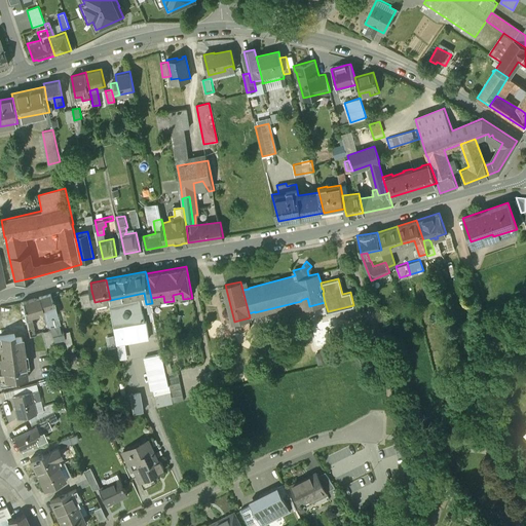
[(91,291),(81,293),(83,305),(95,302),(91,291)]
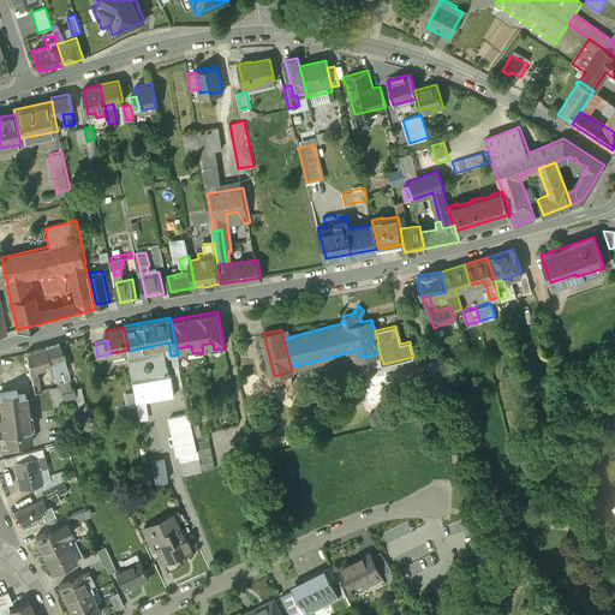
[(61,342),(46,347),(51,362),(58,359),(65,357),(61,342)]
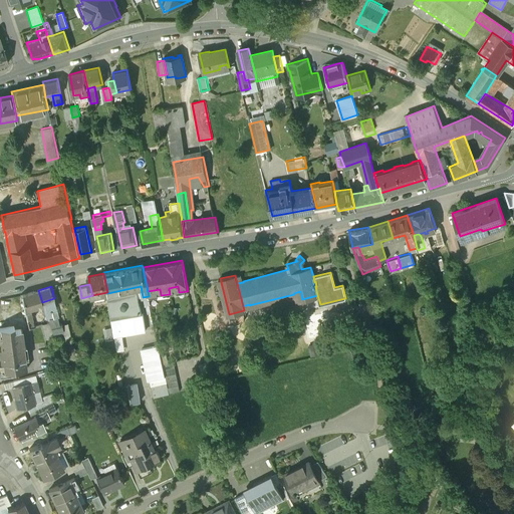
[(38,290),(23,295),(24,307),(42,302),(38,290)]
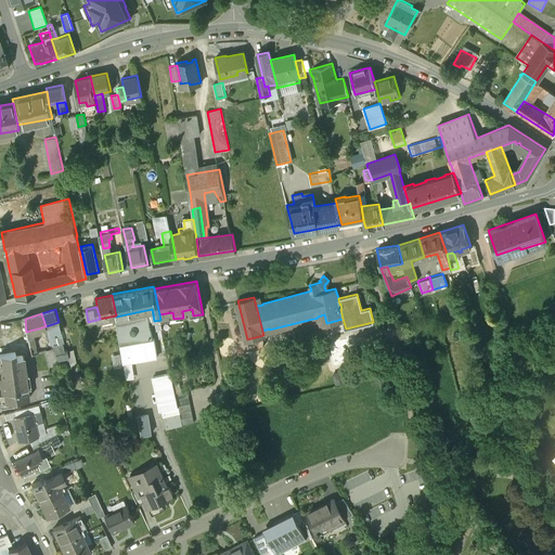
[(131,313),(116,317),(124,361),(158,356),(155,338),(153,338),(149,314),(132,318),(131,313)]
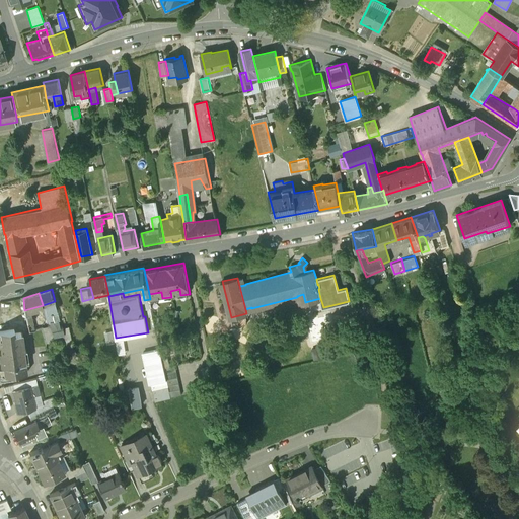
[(55,301),(49,303),(50,307),(47,308),(51,325),(52,329),(63,327),(62,322),(59,322),(55,301)]
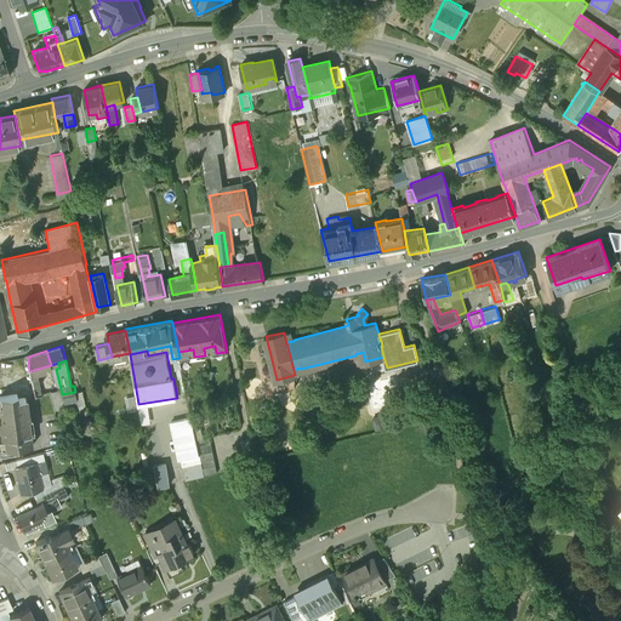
[(61,389),(50,392),(56,411),(78,406),(75,392),(62,394),(61,389)]
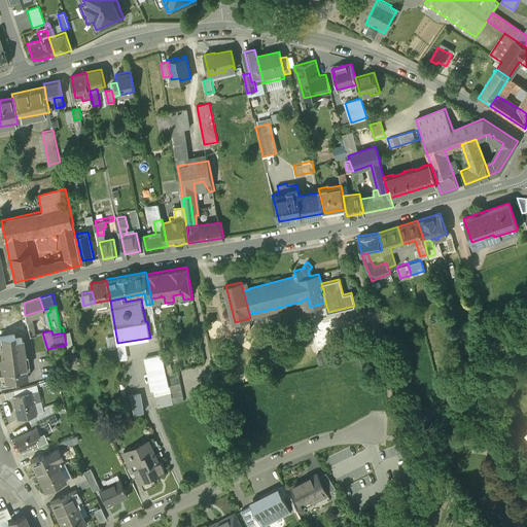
[(14,335),(0,336),(0,346),(1,356),(0,356),(0,365),(2,384),(14,383),(14,380),(28,378),(26,360),(28,360),(27,353),(25,354),(23,337),(14,338),(14,335)]
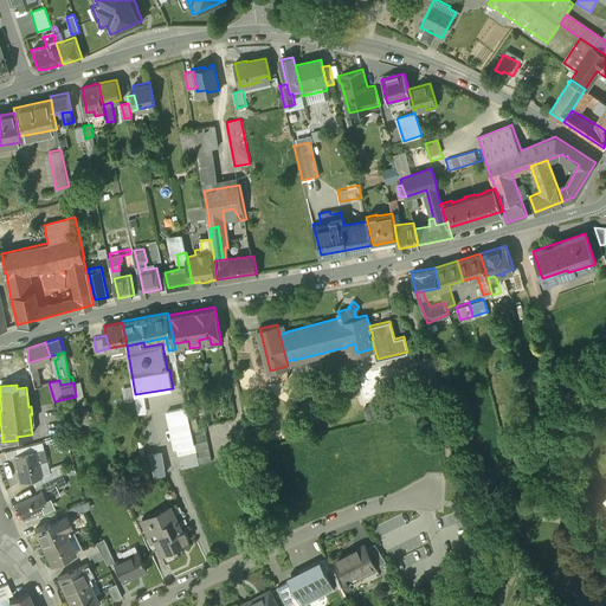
[(187,407),(168,412),(175,449),(176,449),(181,469),(199,464),(187,407)]
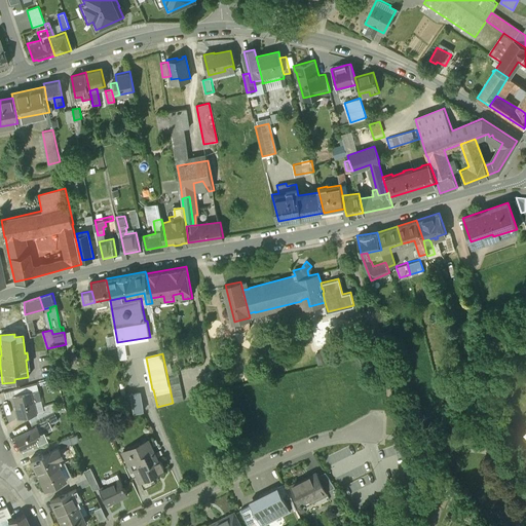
[(184,400),(178,370),(166,373),(173,403),(184,400)]
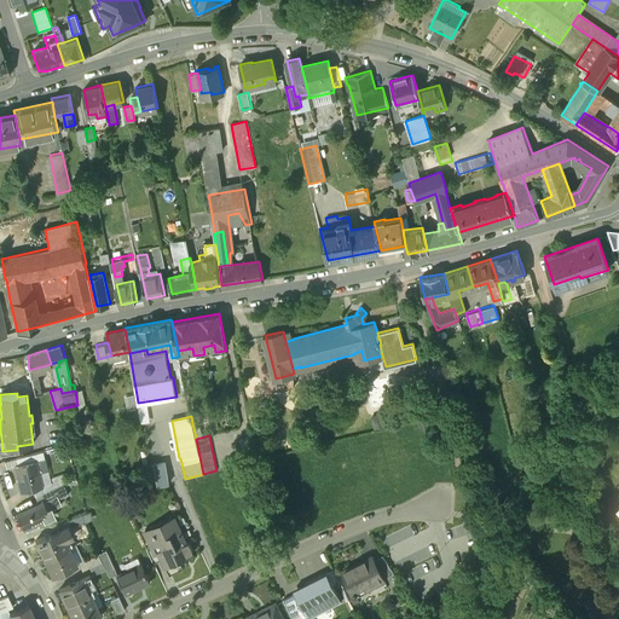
[(252,438),(239,440),(243,461),(256,458),(252,438)]
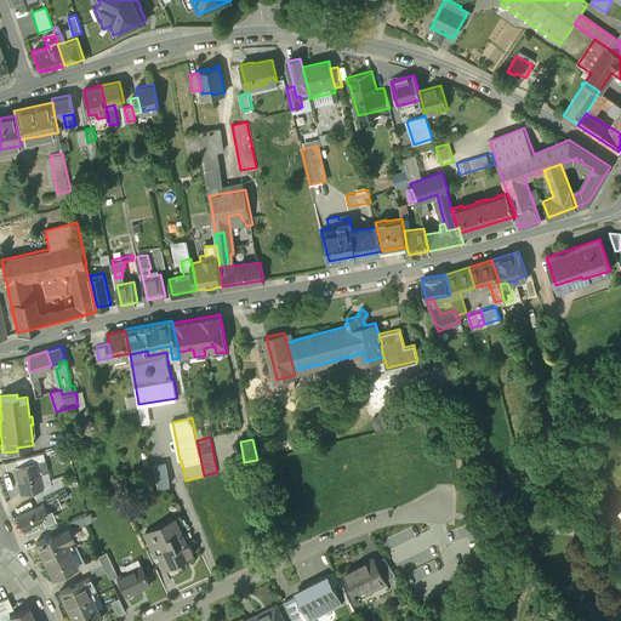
[(34,463),(20,467),(23,480),(18,482),(22,493),(41,486),(38,473),(36,473),(34,463)]
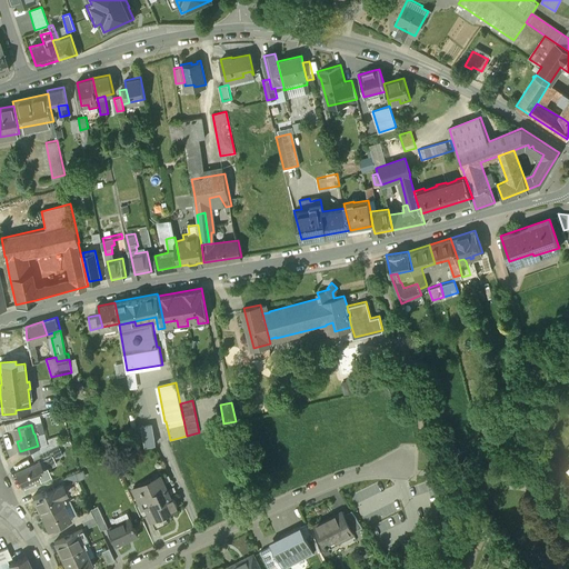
[(152,426),(136,428),(139,448),(155,443),(152,426)]
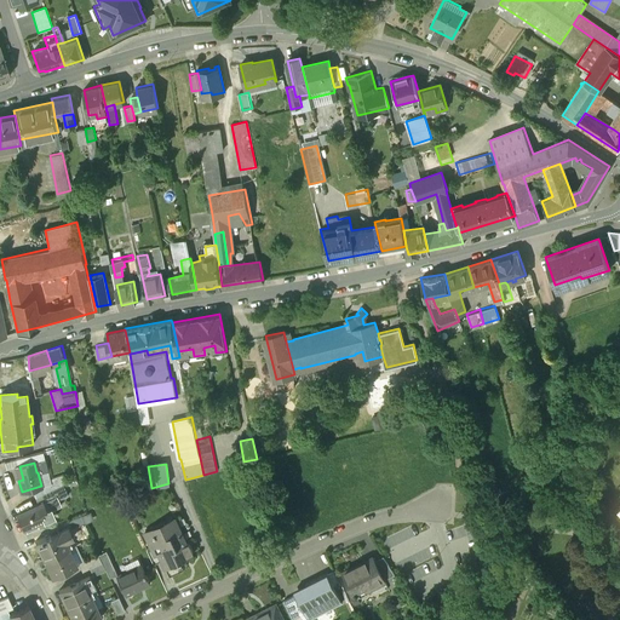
[(49,492),(35,498),(39,504),(36,505),(42,520),(49,517),(45,510),(53,506),(49,492)]
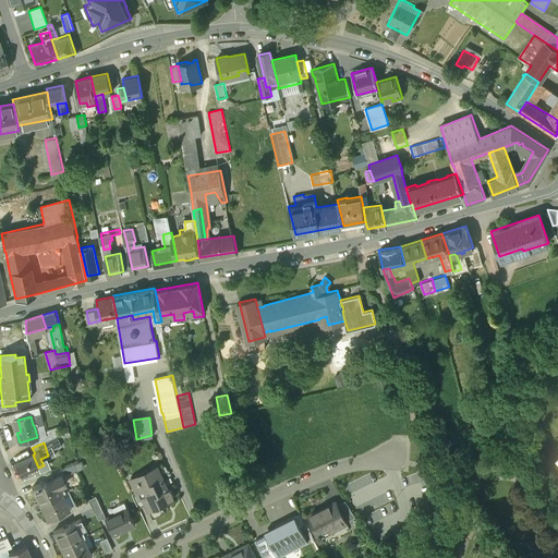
[(33,455),(15,463),(22,476),(38,468),(33,455)]
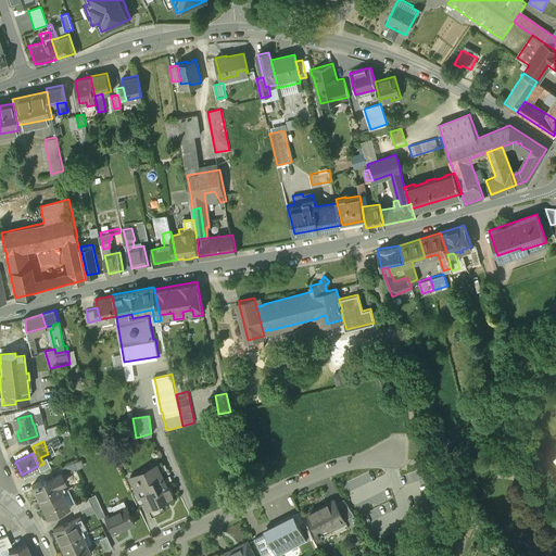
[(159,470),(152,474),(151,470),(140,476),(139,475),(138,476),(140,479),(135,482),(138,489),(139,490),(141,489),(148,502),(153,514),(164,508),(159,496),(169,492),(159,470)]
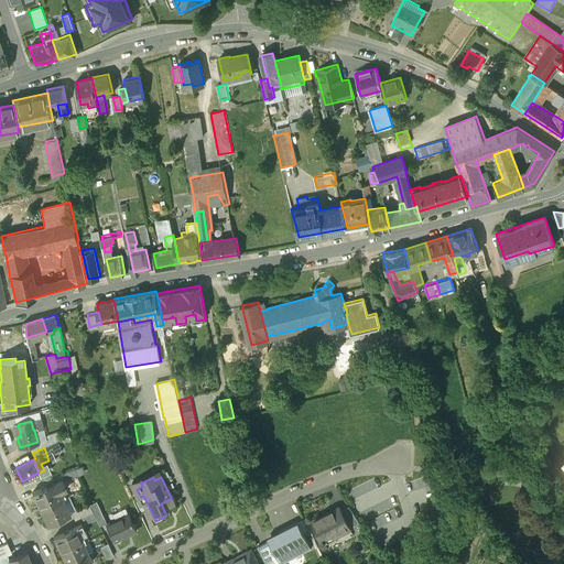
[(53,484),(32,494),(40,509),(60,500),(61,499),(58,494),(66,489),(62,480),(54,485),(53,484)]
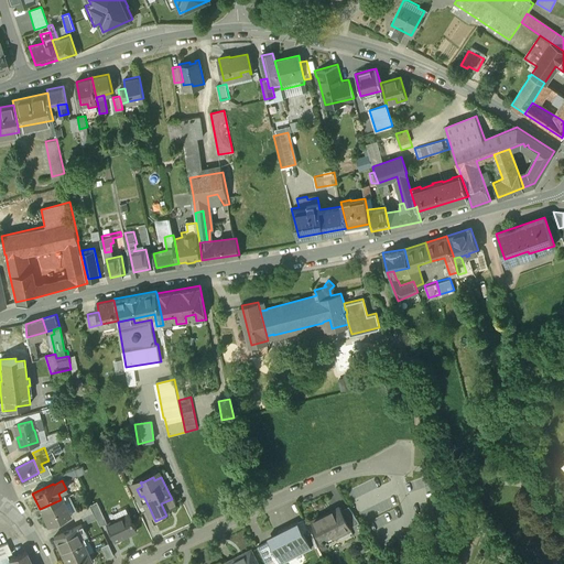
[(143,496),(141,497),(140,496),(133,499),(140,513),(150,509),(143,496)]
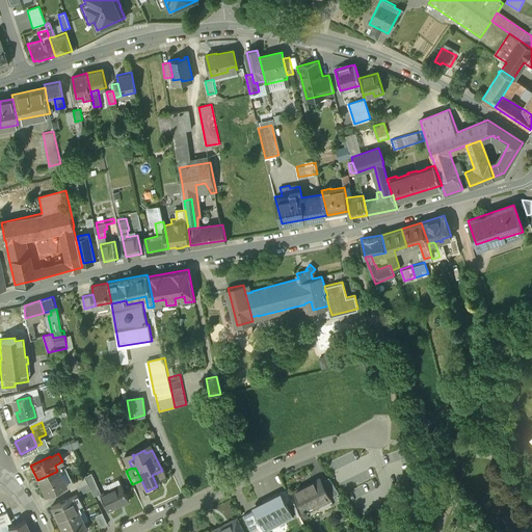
[(56,472),(37,480),(45,495),(62,486),(56,472)]
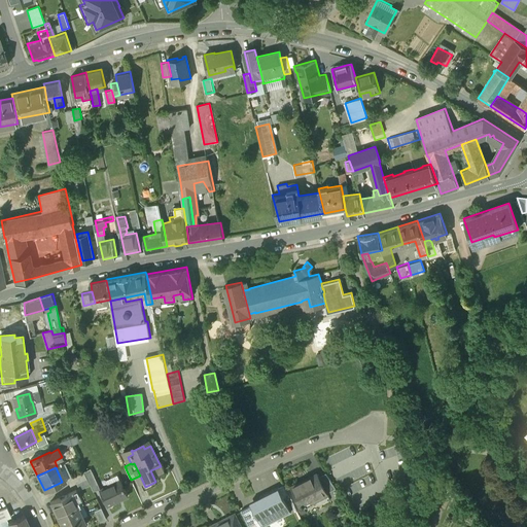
[(84,470),(67,479),(70,486),(76,483),(88,478),(84,470)]
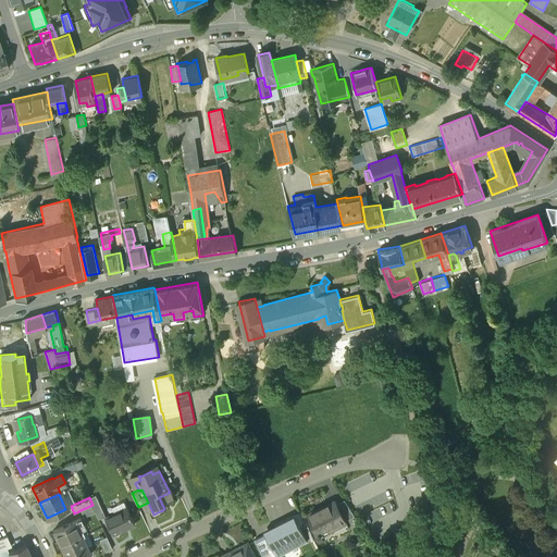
[(355,517),(344,500),(336,504),(345,521),(355,517)]
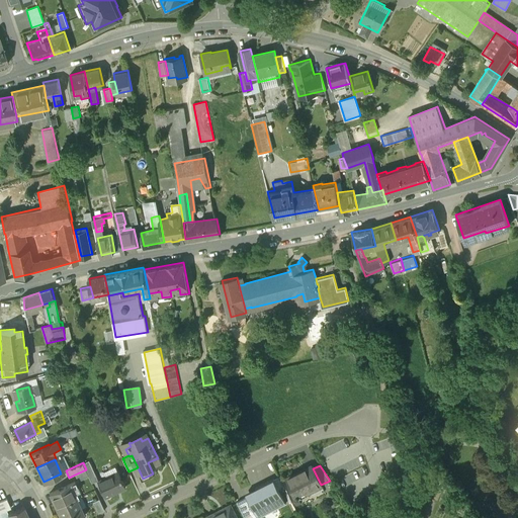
[(311,466),(286,479),(296,498),(321,486),(321,485),(313,468),(311,466)]
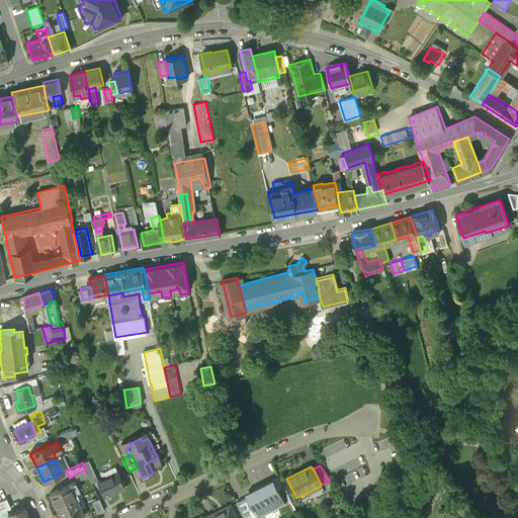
[(86,469),(75,475),(78,481),(89,476),(86,469)]
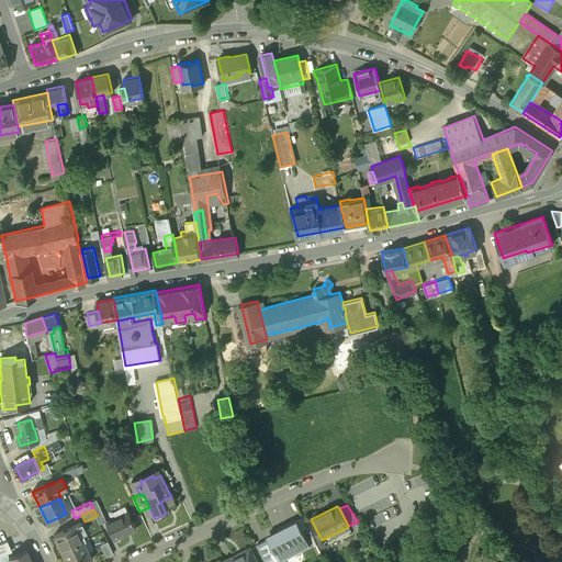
[(130,514),(119,519),(117,517),(108,521),(115,538),(137,528),(130,514)]
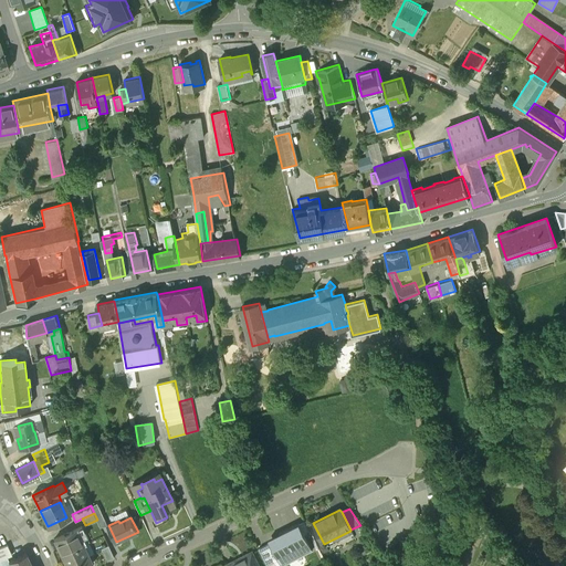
[(311,533),(305,521),(299,524),(305,536),(311,533)]
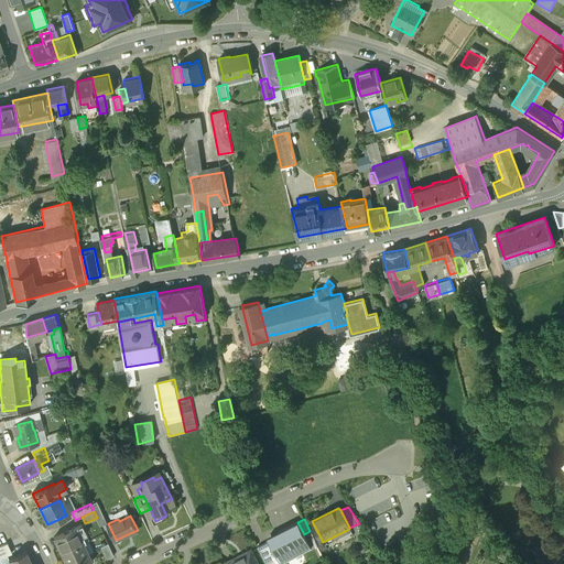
[(297,522),(278,532),(279,535),(269,540),(274,552),(263,557),(267,563),(274,560),(275,563),(279,563),(311,549),(304,534),(297,522)]
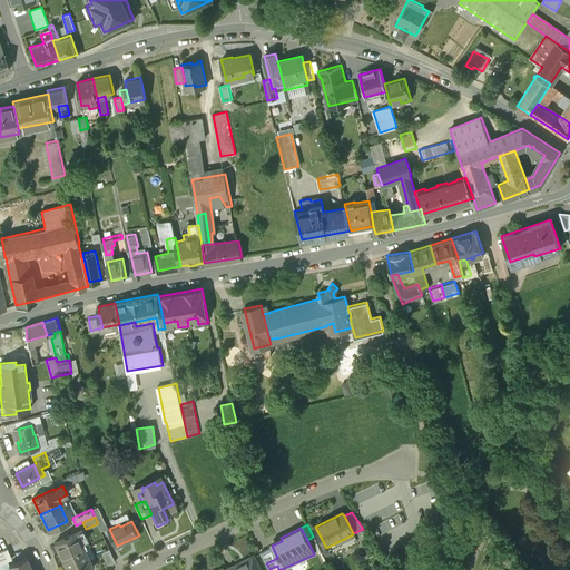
[(82,529),(53,542),(61,559),(80,550),(84,548),(81,542),(87,539),(82,529)]
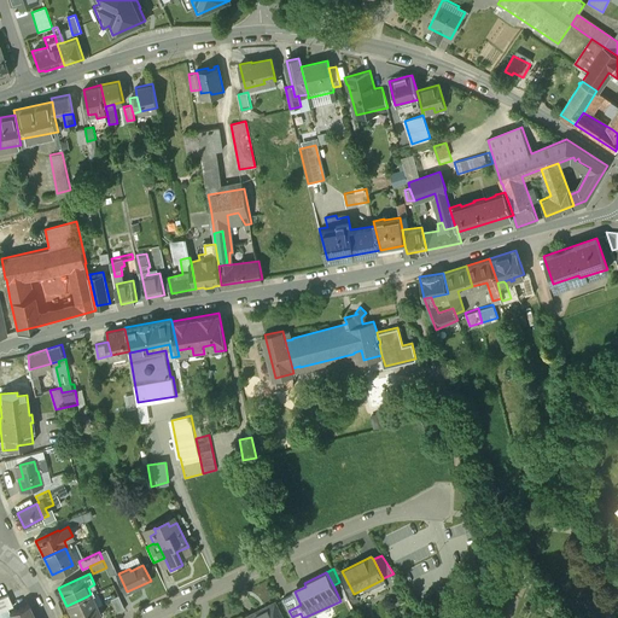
[(295,592),(283,599),(289,611),(301,605),(295,592)]
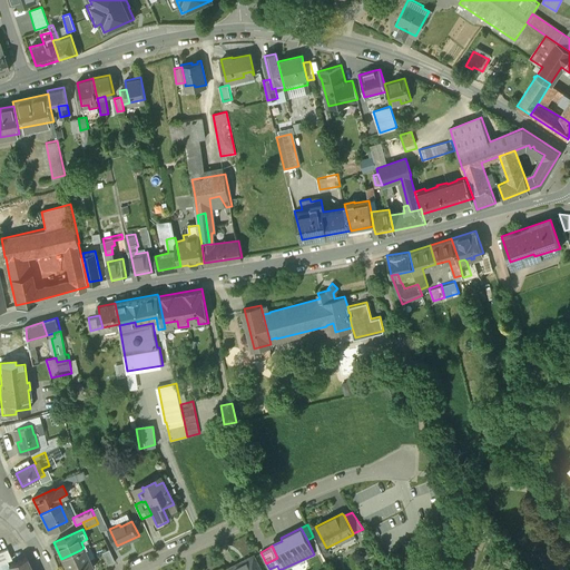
[(7,549),(0,551),(0,563),(11,559),(7,549)]
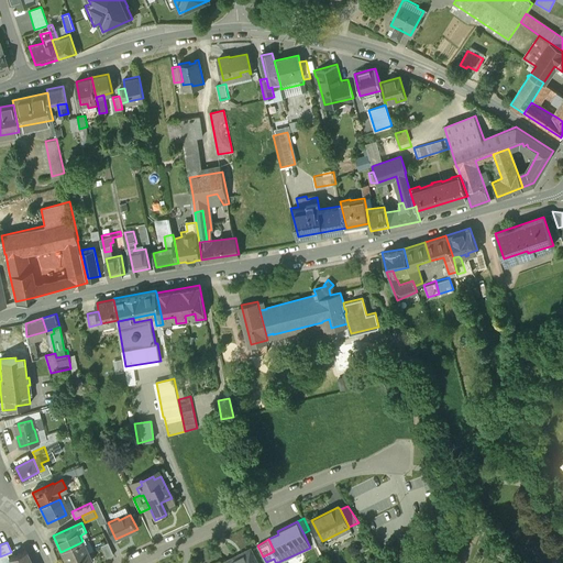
[(108,542),(101,545),(107,558),(113,554),(108,542)]
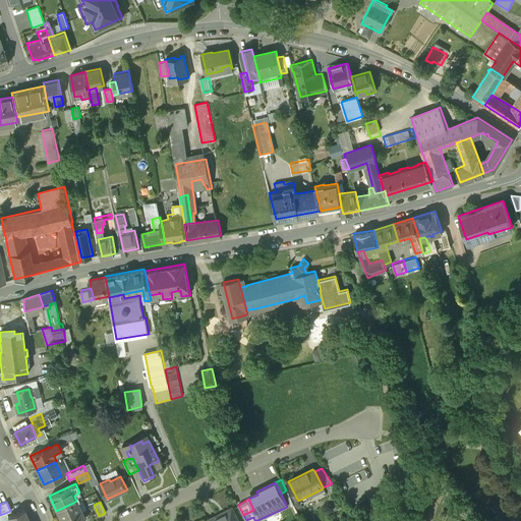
[(73,503),(56,511),(61,520),(78,520),(84,519),(80,511),(78,512),(73,503)]
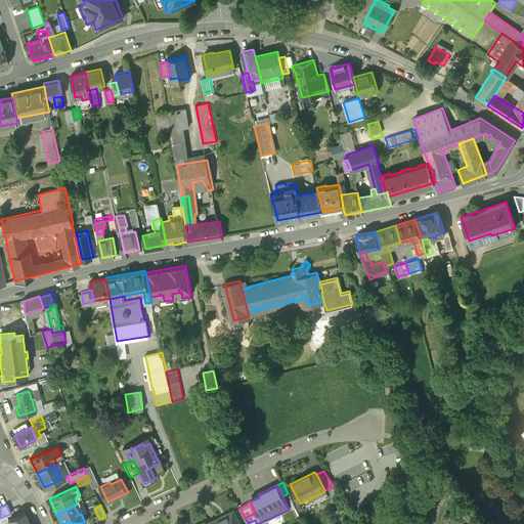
[(238,523),(231,510),(209,522),(209,523),(238,523)]
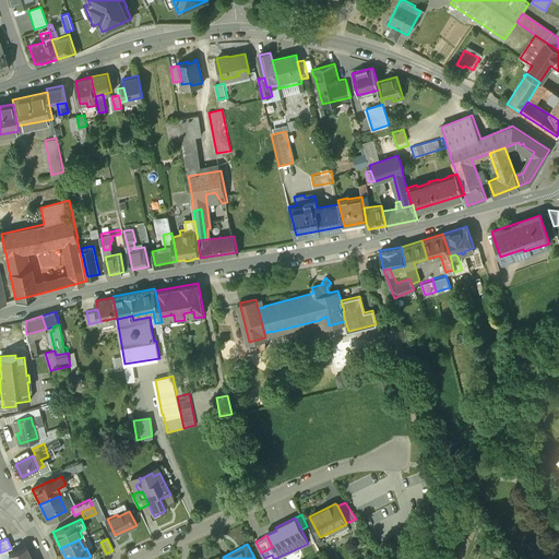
[(31,558),(25,546),(9,554),(10,558),(31,558)]
